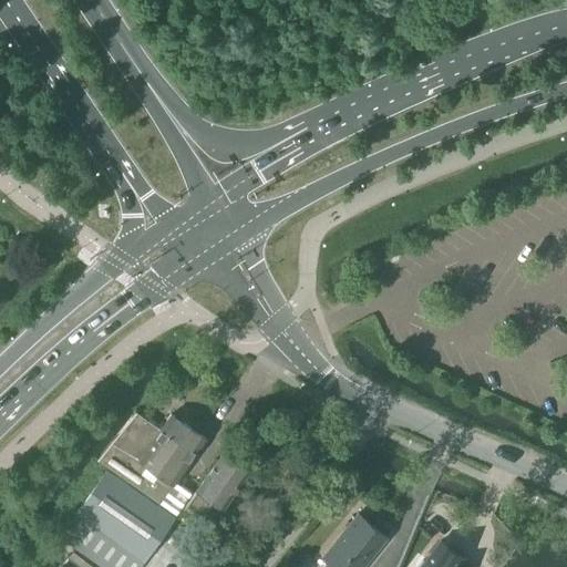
[(98,461),(160,504),(205,439),(171,414),(160,430),(136,413),(135,412),(96,460),(98,461)]
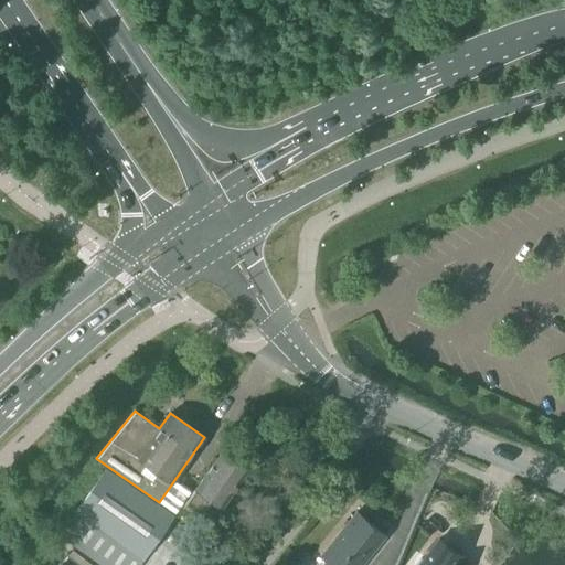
[(183,505),(199,518),(212,500),(222,507),(248,468),(222,449),(183,505)]
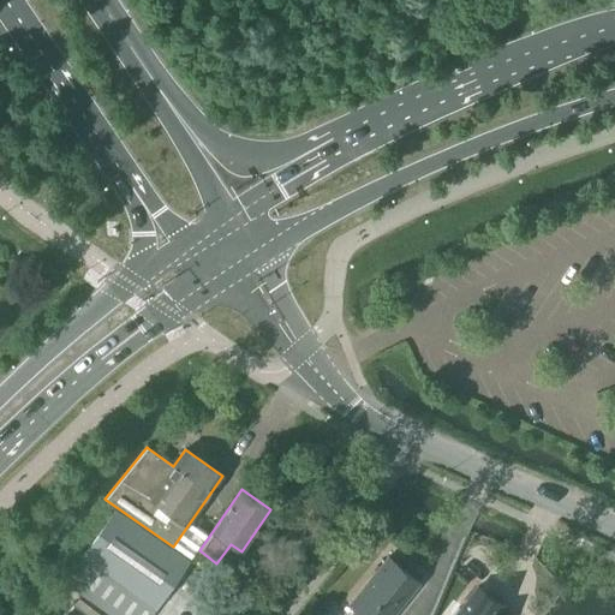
[(115,511),(64,583),(109,614),(150,614),(189,561),(115,511)]
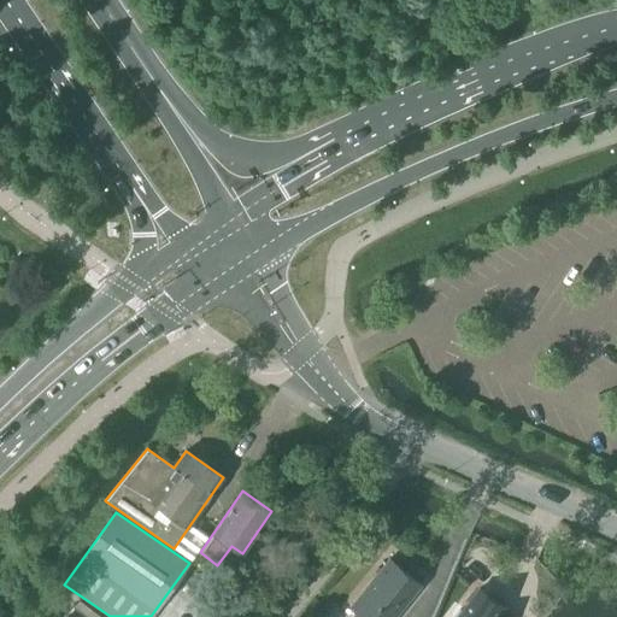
[(350,616),(394,616),(421,586),(388,559),(351,607),(354,611),(350,616)]
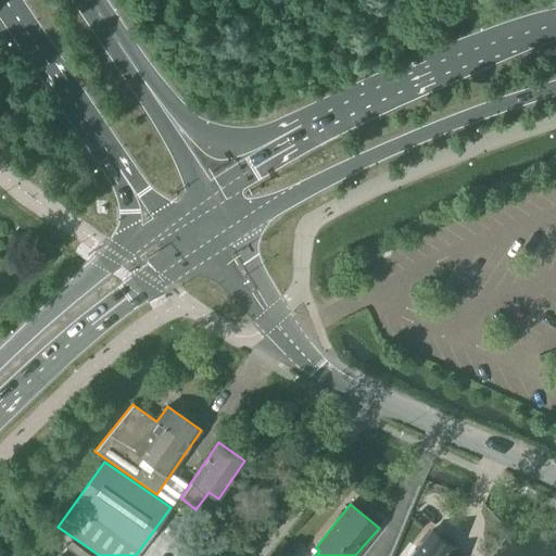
[(444,555),(451,548),(452,548),(453,547),(440,538),(430,531),(430,532),(431,533),(421,545),(417,551),(414,548),(409,555),(408,555),(444,555)]
